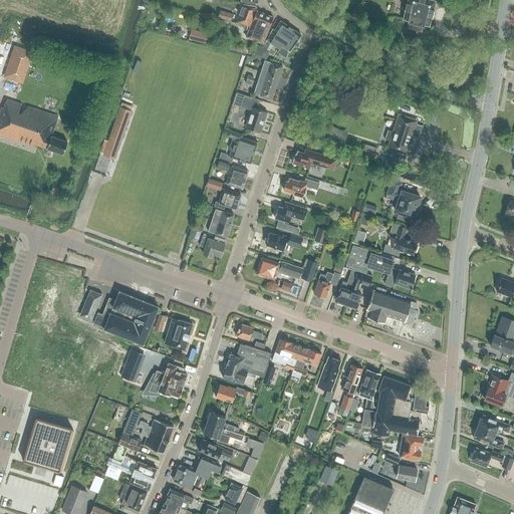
[(433,10),(436,1),(433,0),(407,0),(407,3),(405,10),(403,19),(409,21),(408,26),(409,28),(420,31),(422,30),(423,24),(429,26),(432,17),(434,10),(433,10)]
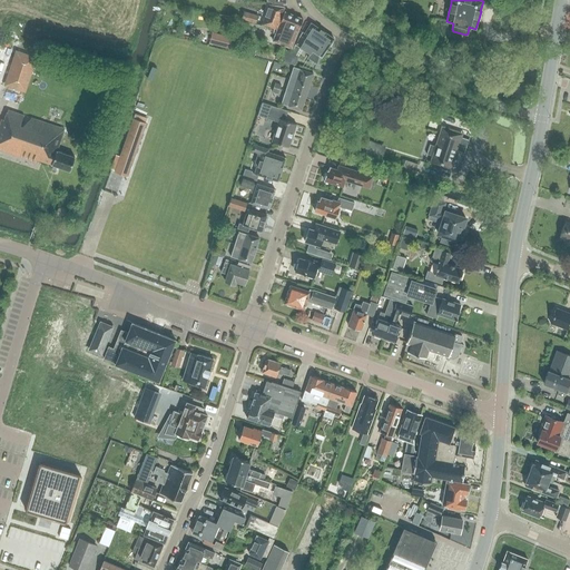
[(277,29),(284,8),(268,6),(263,25),(277,29)]
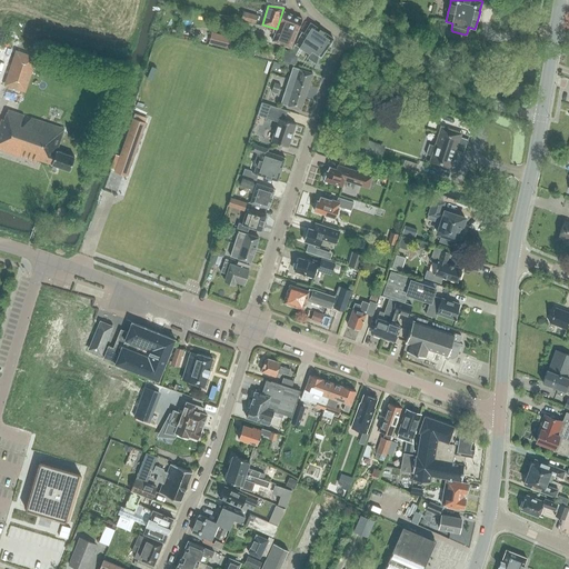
[(256,23),(258,16),(243,11),(241,19),(256,23)]
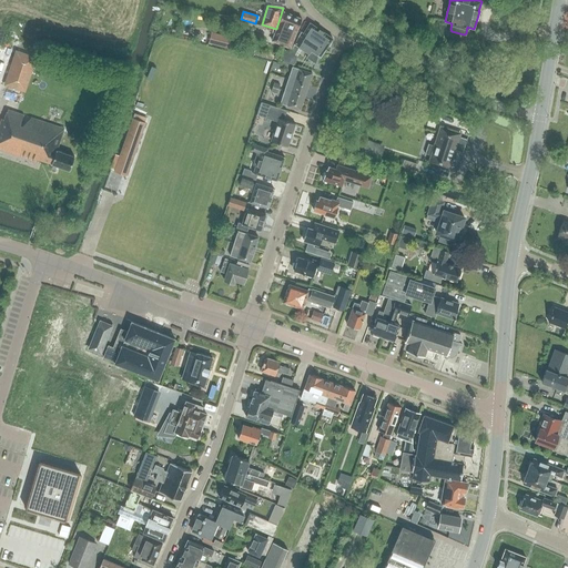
[(302,19),(283,12),(272,41),(291,49),(302,19)]
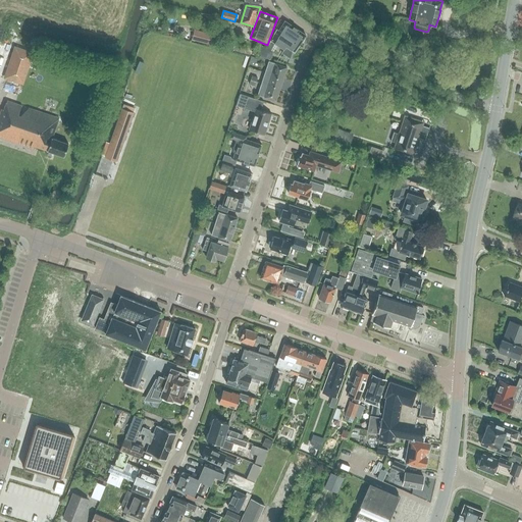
[(299,45),(305,36),(284,21),(279,30),(299,45)]
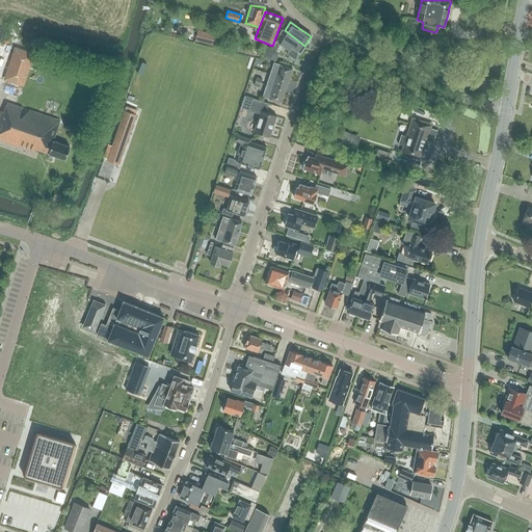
[(218,35),(197,29),(194,41),(215,46),(218,35)]
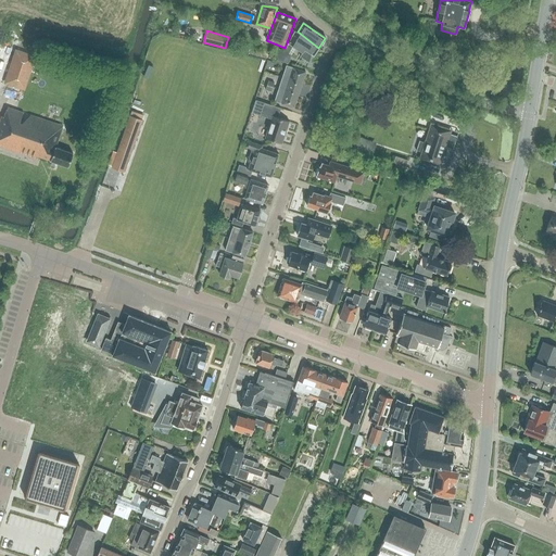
[(318,48),(298,32),(298,33),(294,32),(283,51),(277,48),(274,59),(288,63),(291,54),(288,53),(292,46),(302,54),(300,58),(308,62),(310,62),(312,54),(314,55),(318,48)]
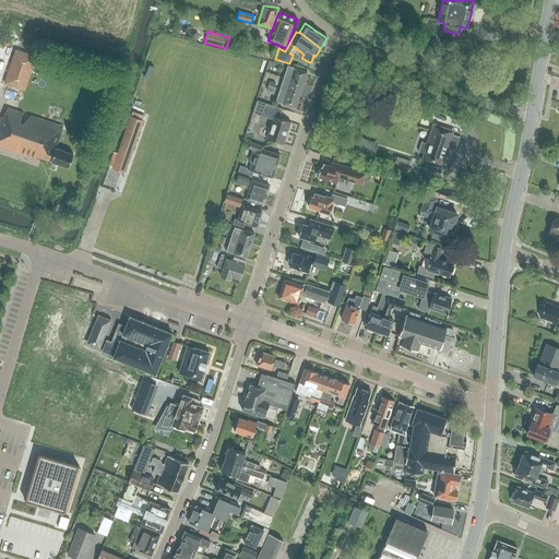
[(3,84),(25,92),(37,57),(15,49),(3,84)]
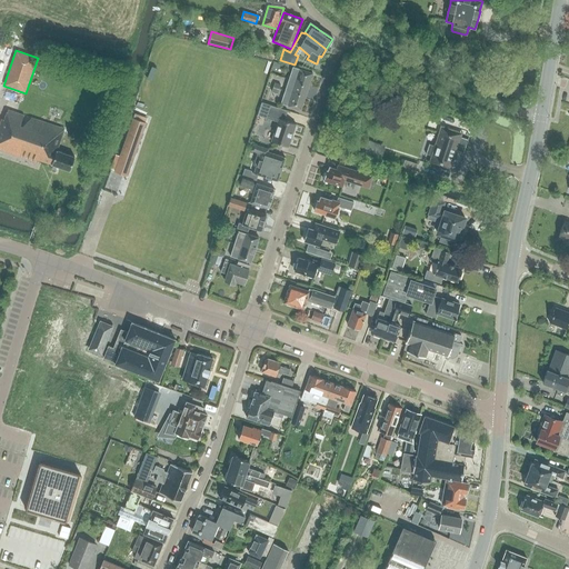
[(308,86),(312,73),(293,67),(290,79),(308,86)]
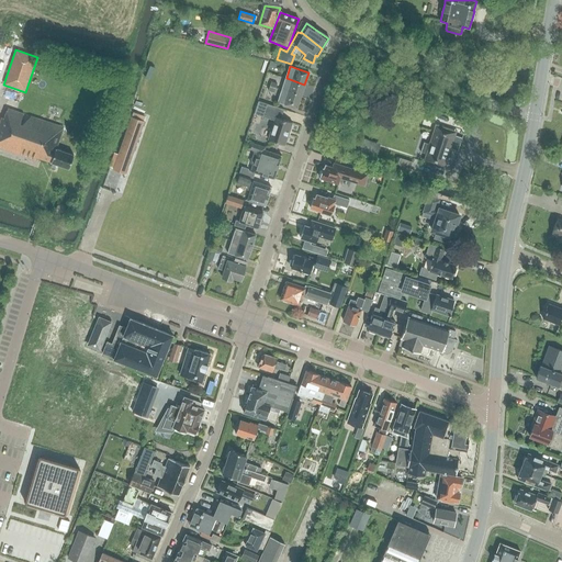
[(301,97),(304,85),(287,78),(282,90),(301,97)]
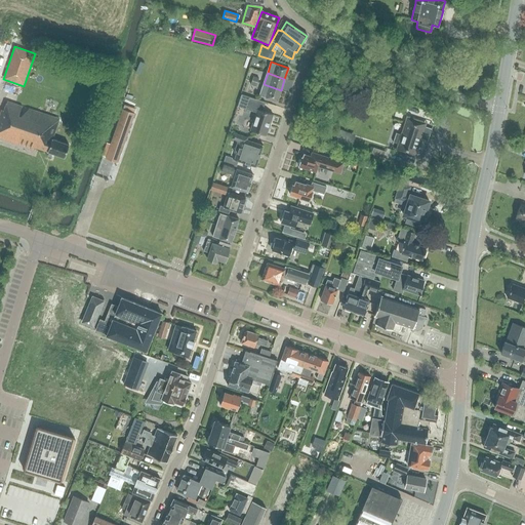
[(277,102),(281,90),(264,84),(259,95),(277,102)]
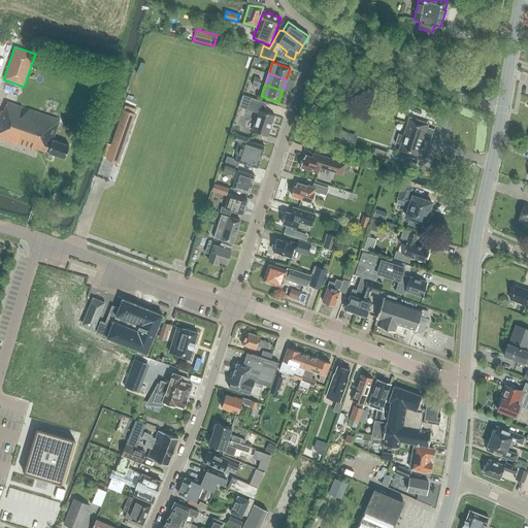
[(265,103),(250,98),(241,96),(238,107),(257,113),(252,131),(267,136),(274,116),(263,111),(265,103)]
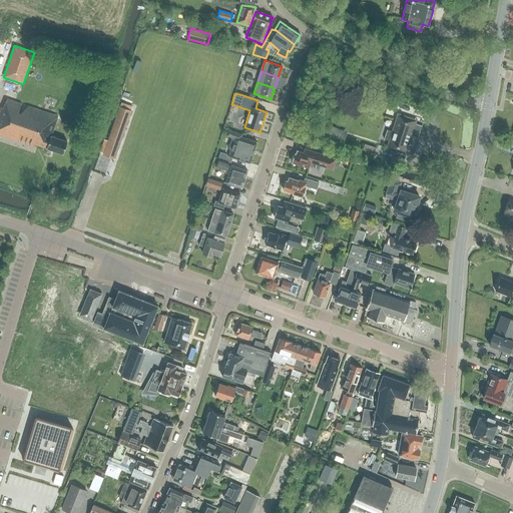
[(58,117),(31,107),(7,99),(4,108),(2,107),(0,112),(0,135),(33,147),(34,144),(63,154),(67,141),(51,136),(58,117)]
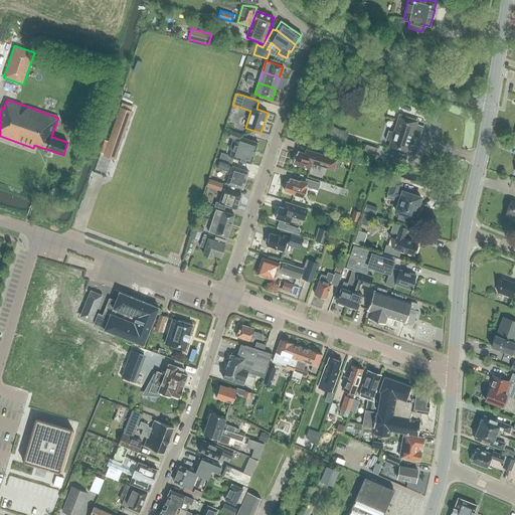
[(116,159),(132,112),(121,108),(104,155),(116,159)]
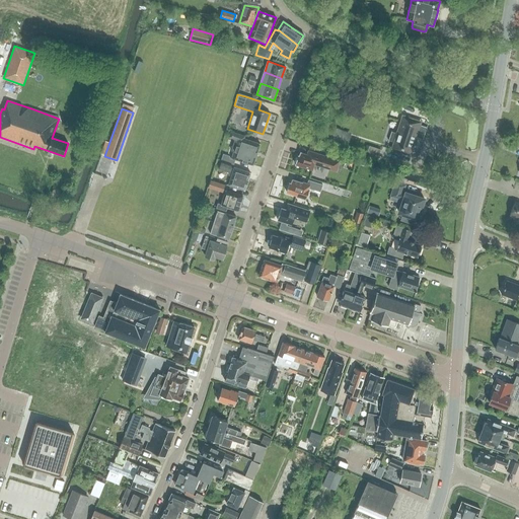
[(417,137),(423,139),(427,127),(421,125),(422,122),(401,115),(396,133),(391,132),(388,140),(393,142),(390,149),(411,156),(417,137)]
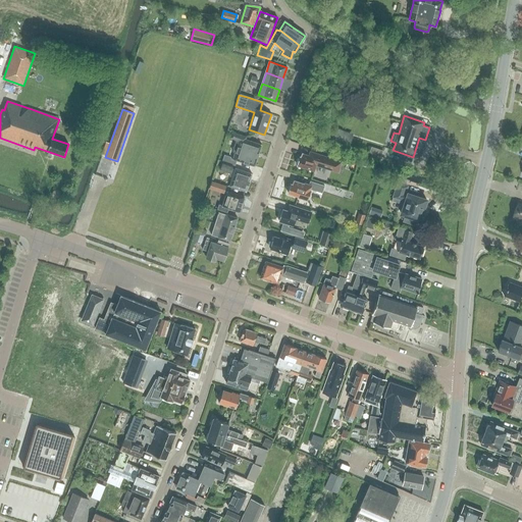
[(353,134),(334,127),(328,146),(347,152),(353,134)]
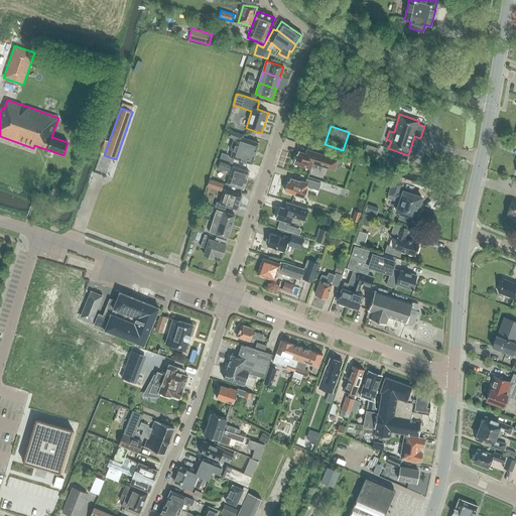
[(251,164),(258,143),(243,138),(243,135),(230,130),(228,136),(234,138),(230,149),(233,150),(230,157),(228,156),(228,155),(222,153),(220,159),(232,163),(234,158),(251,164)]
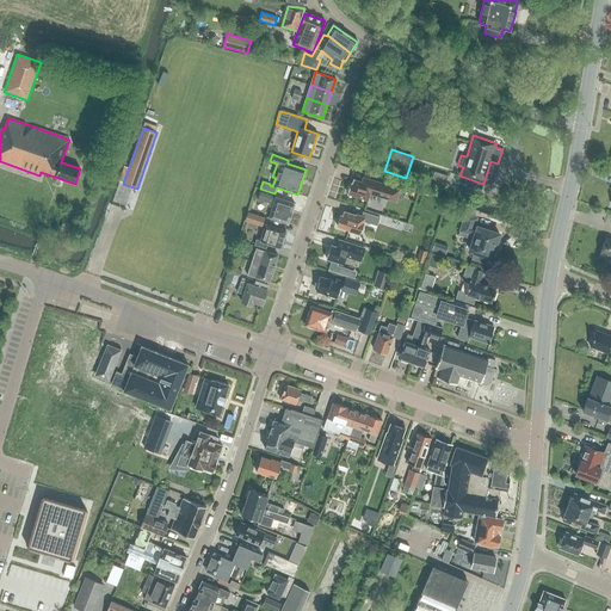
[(448,177),(433,172),(431,179),(445,184),(448,177)]
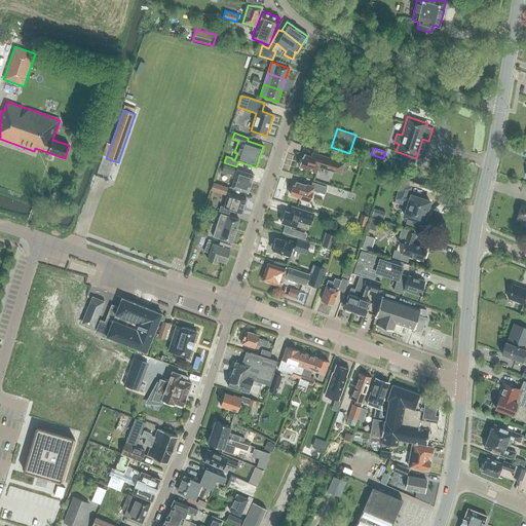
[(340,174),(344,162),(311,153),(310,156),(304,154),(303,158),(302,158),(299,167),(316,173),(318,167),(340,174)]
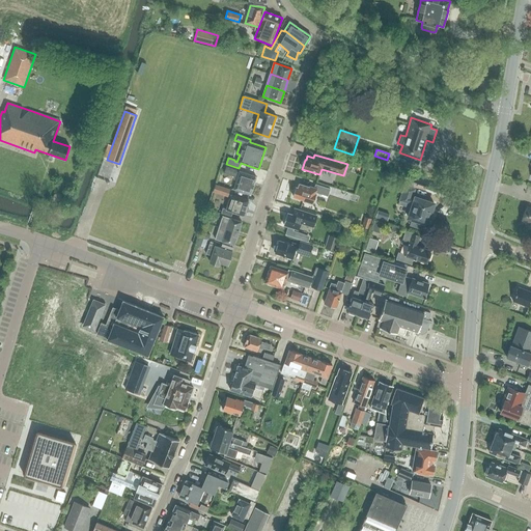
[(234,176),(236,168),(226,165),(224,173),(234,176)]
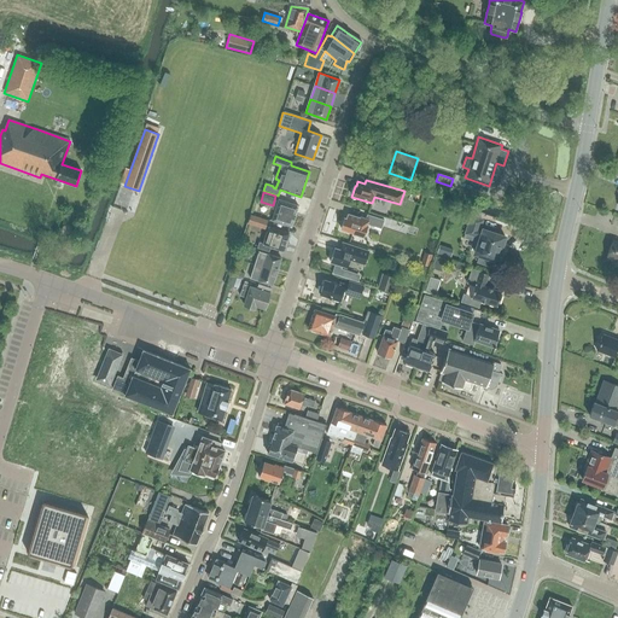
[(291,227),(298,205),(279,199),(272,221),(291,227)]
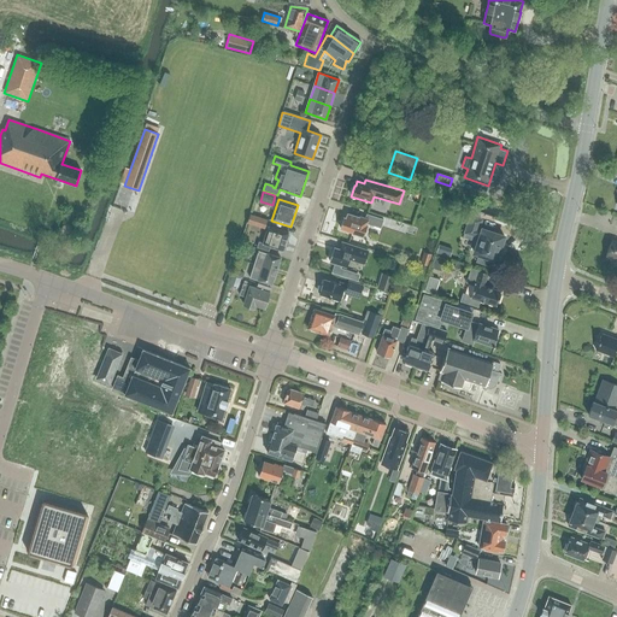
[(381,228),(383,219),(366,215),(365,218),(359,216),(359,217),(347,213),(346,218),(345,217),(341,229),(352,233),(352,234),(363,238),(366,224),(381,228)]
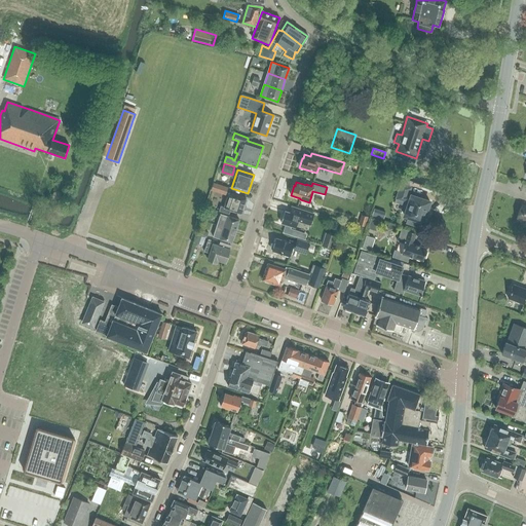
[(226,194),(228,188),(213,183),(211,190),(226,194)]
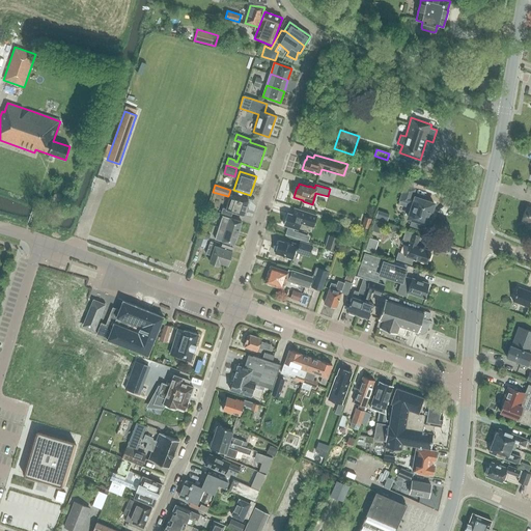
[(427,224),(434,203),(415,197),(415,198),(412,197),(415,189),(404,186),(398,204),(406,206),(407,205),(412,206),(408,218),(413,219),(411,225),(420,228),(422,222),(427,224)]
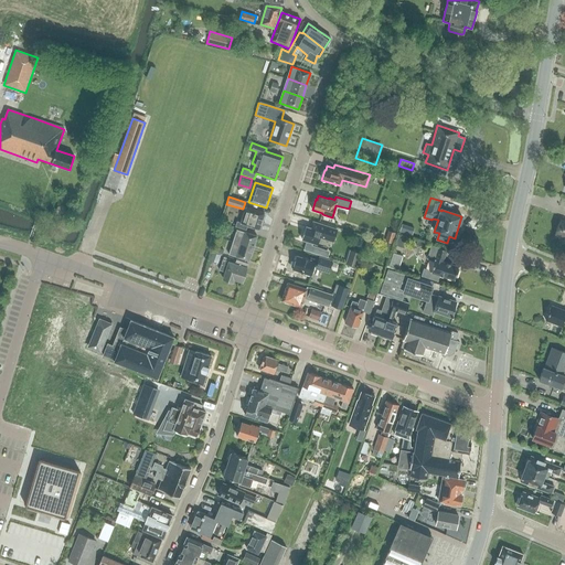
[(57,206),(55,211),(57,215),(62,216),(65,214),(66,211),(65,206),(61,205),(57,206)]
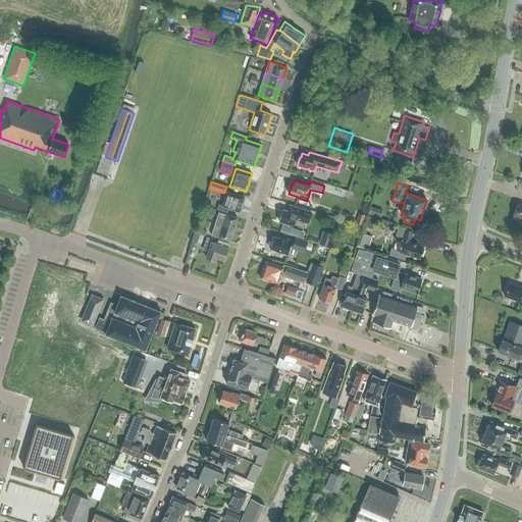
[(240,212),(245,197),(226,192),(222,206),(219,205),(217,209),(227,212),(228,209),(240,212)]
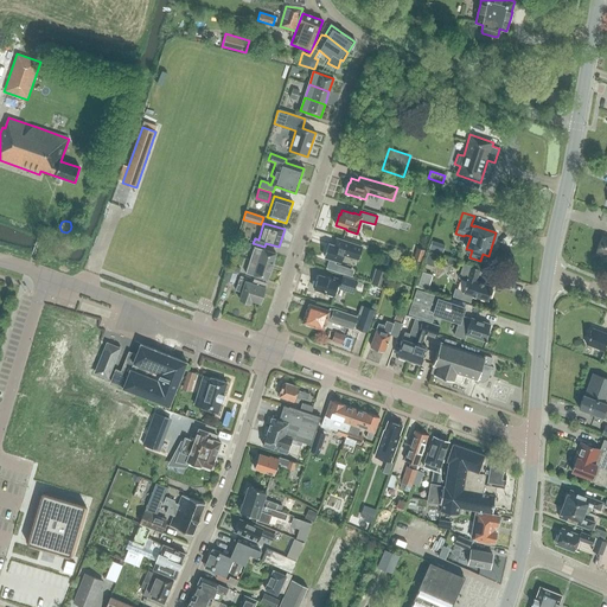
[(606,237),(602,236),(596,253),(606,257),(606,255),(606,237)]
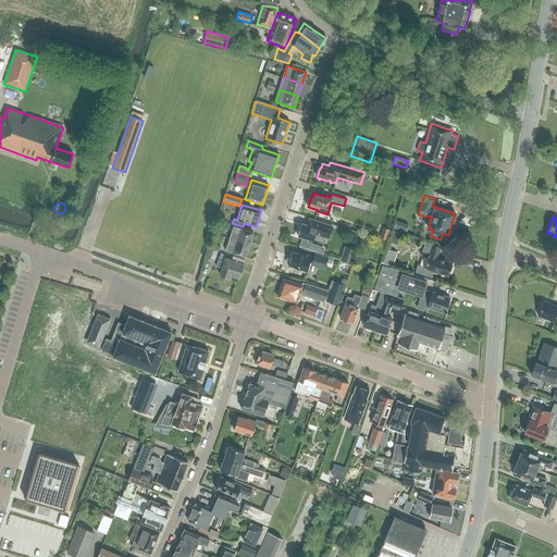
[(230,223),(219,220),(217,226),(227,230),(230,223)]
